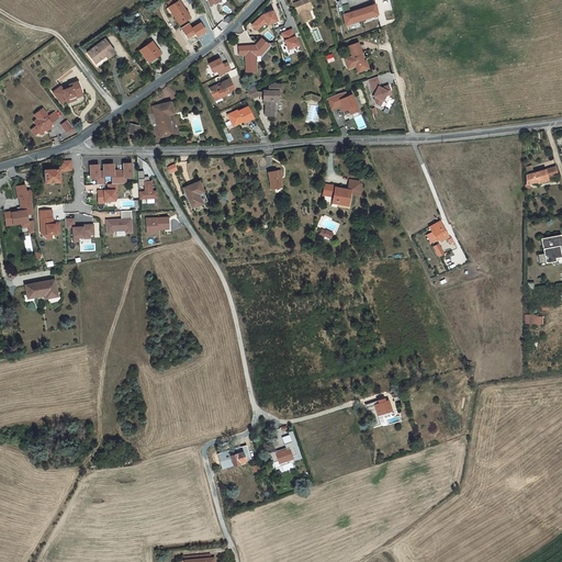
[(178,1),(177,0),(171,0),(168,2),(171,7),(167,9),(171,14),(172,13),(180,24),(191,17),(180,0),(178,1)]
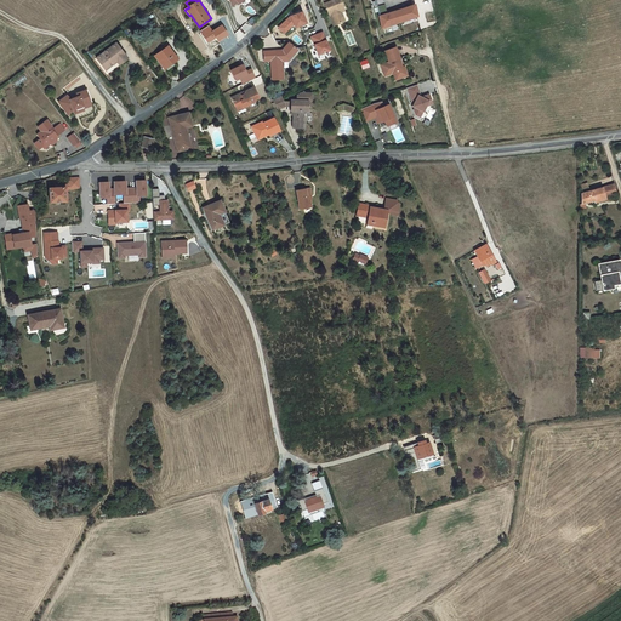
[(334,0),(331,0),(325,4),(335,28),(345,24),(339,11),(343,9),(340,0),(335,3),(334,0)]
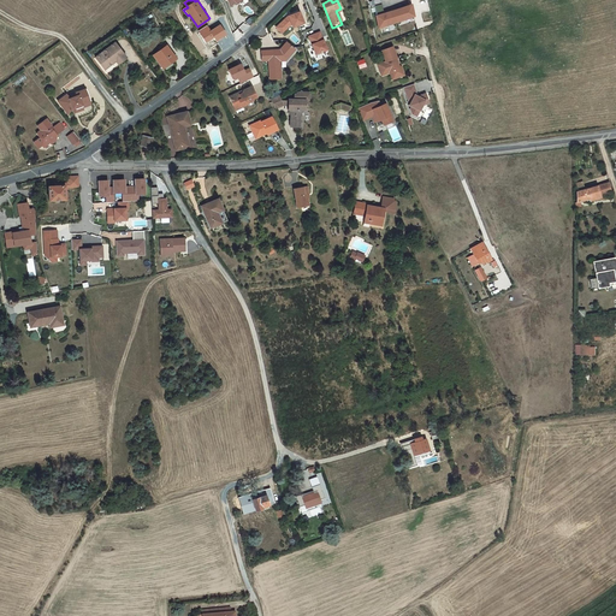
[(375,13),(375,18),(384,15),(379,0),(372,0),(373,3),(374,7),(375,13)]
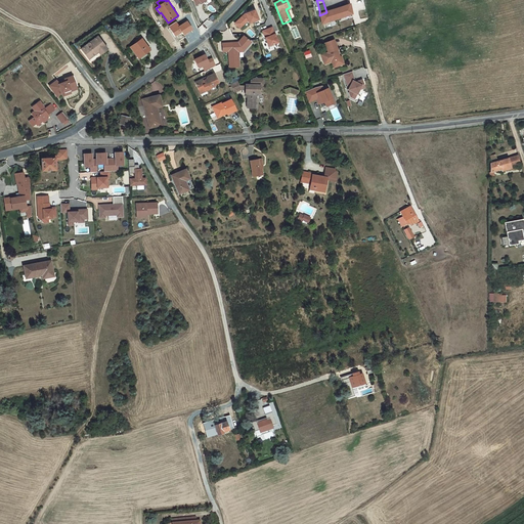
[(321,25),(352,14),(350,5),(326,12),(319,15),(320,19),(321,25)]
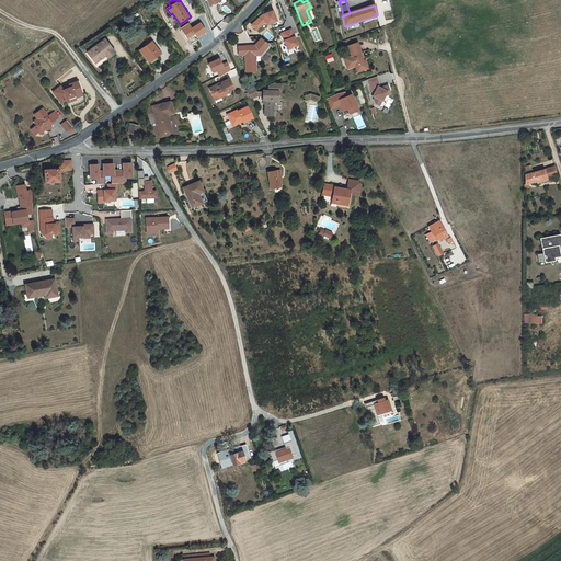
[(258,31),(266,22),(267,25),(277,21),(274,11),(263,14),(252,25),(258,31)]
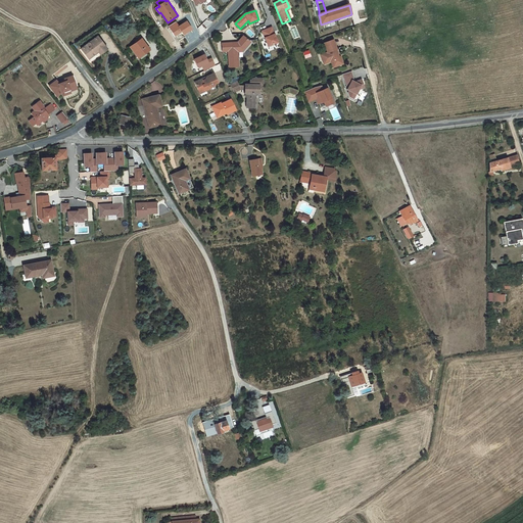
[(176,36),(182,32),(184,35),(192,29),(187,21),(179,27),(177,22),(170,27),(176,36)]
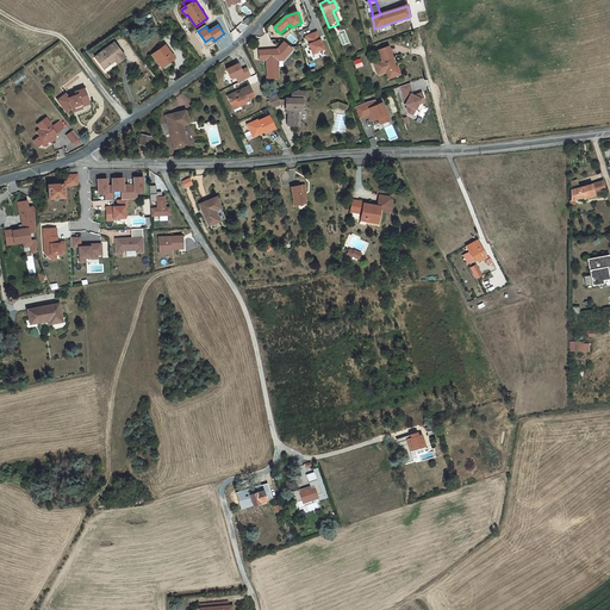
[(316,33),(305,37),(312,55),(323,51),(316,33)]
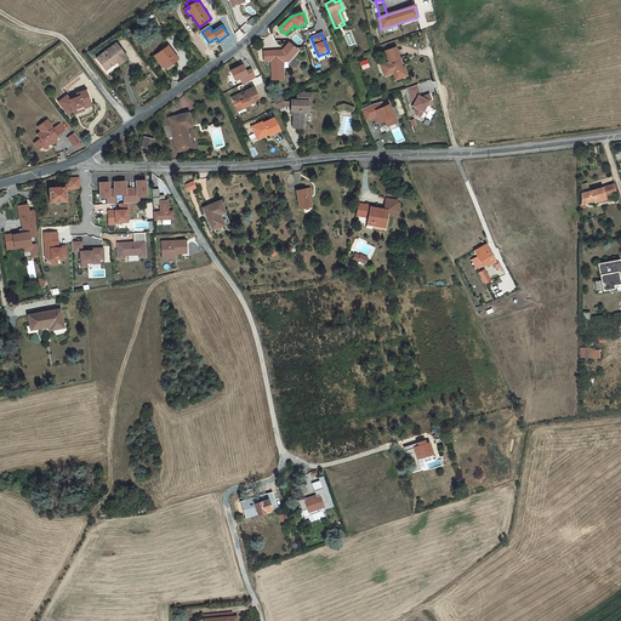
[(297,50),(290,44),(281,52),(280,52),(280,51),(265,52),(265,61),(272,61),(273,80),(284,79),(283,72),(281,72),(280,60),(283,60),(284,62),(289,61),(297,50)]
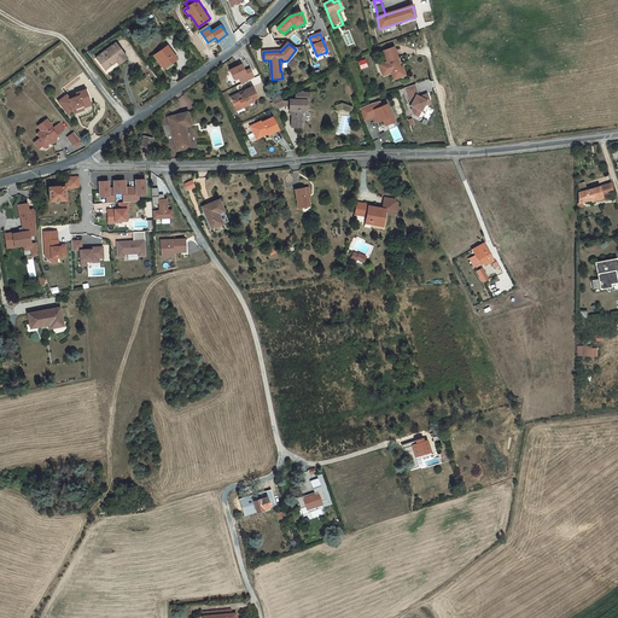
[(121,65),(127,62),(118,45),(98,56),(108,74),(121,66),(121,65)]
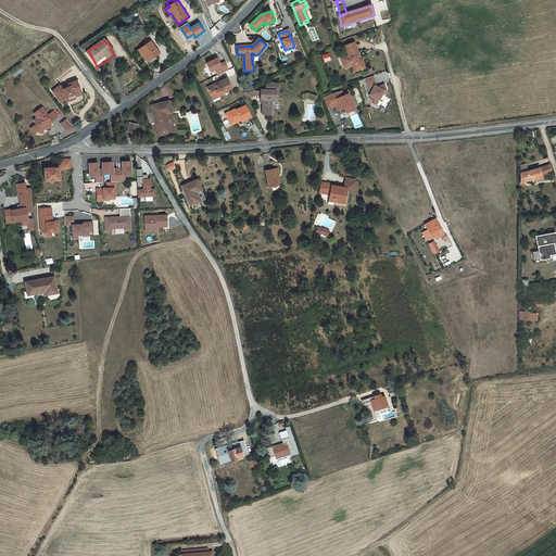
[(158,55),(149,43),(148,41),(142,46),(144,48),(139,52),(148,63),(155,58),(158,55)]
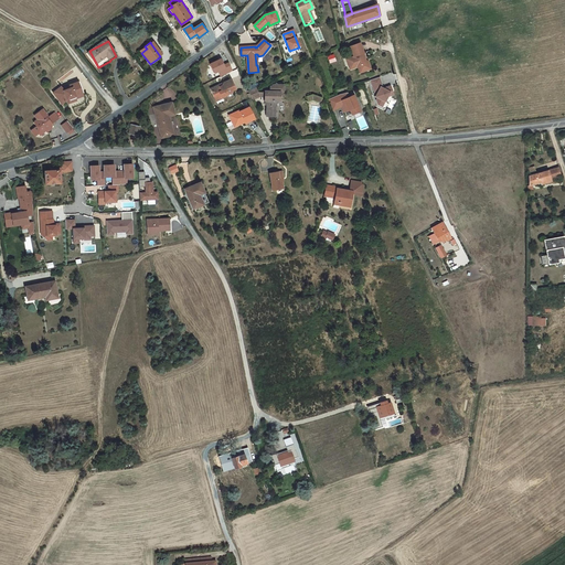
[(348,61),(350,67),(355,66),(356,68),(359,68),(361,74),(369,72),(366,65),(368,63),(365,59),(363,60),(362,55),(364,54),(361,44),(351,48),(354,57),(348,61)]
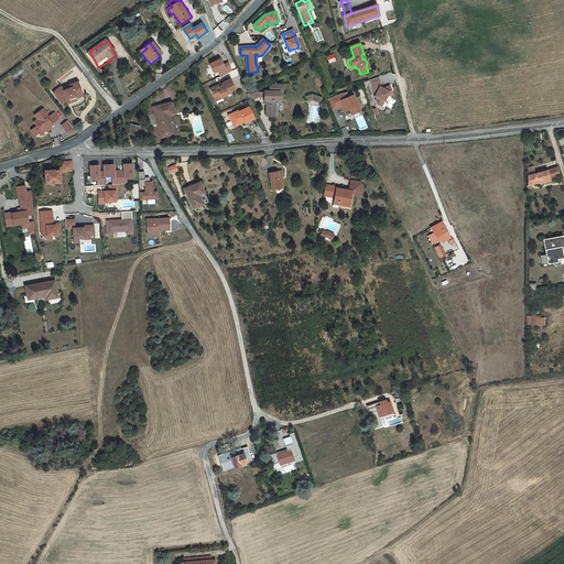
[(228,63),(224,65),(220,58),(210,64),(215,73),(218,71),(220,75),(231,69),(228,63)]
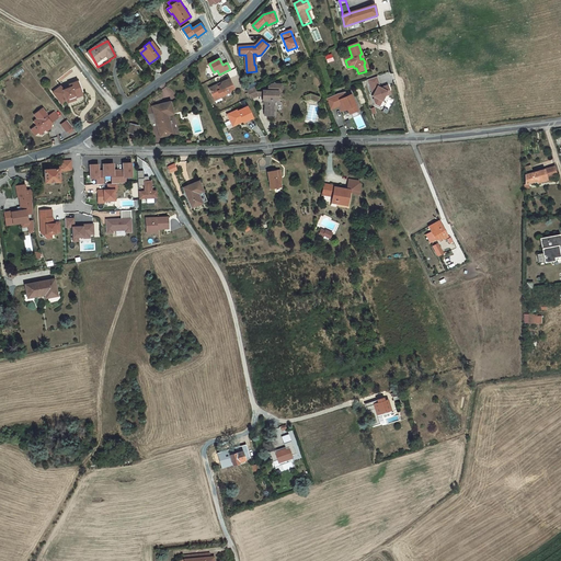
[(376,78),(367,81),(373,95),(371,96),(375,99),(373,101),(375,104),(379,106),(384,98),(386,92),(389,91),(387,87),(382,88),(381,90),(379,89),(376,78)]
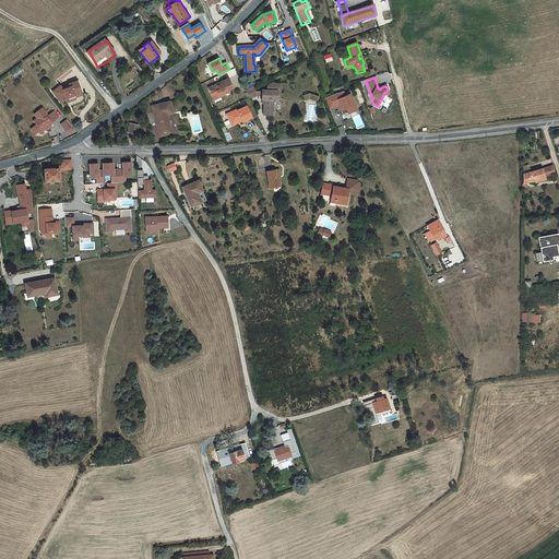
[(228,79),(210,87),(213,96),(218,93),(219,96),(230,91),(229,90),(234,87),(228,79)]
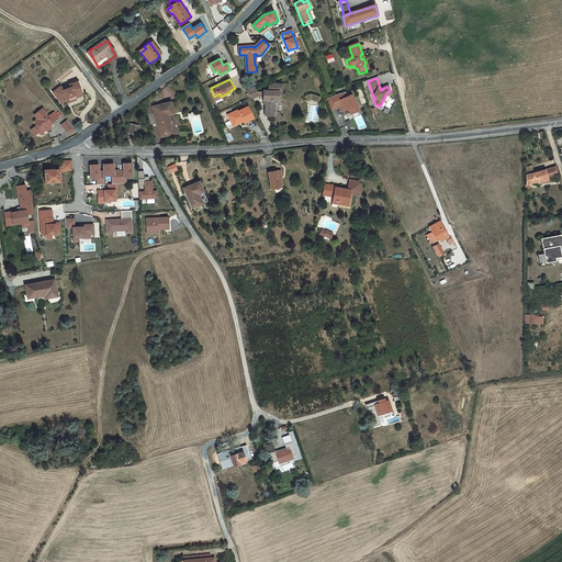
[(60,88),(53,93),(60,105),(65,101),(68,101),(69,104),(75,102),(75,101),(74,98),(81,96),(77,85),(68,87),(69,90),(63,92),(60,88)]
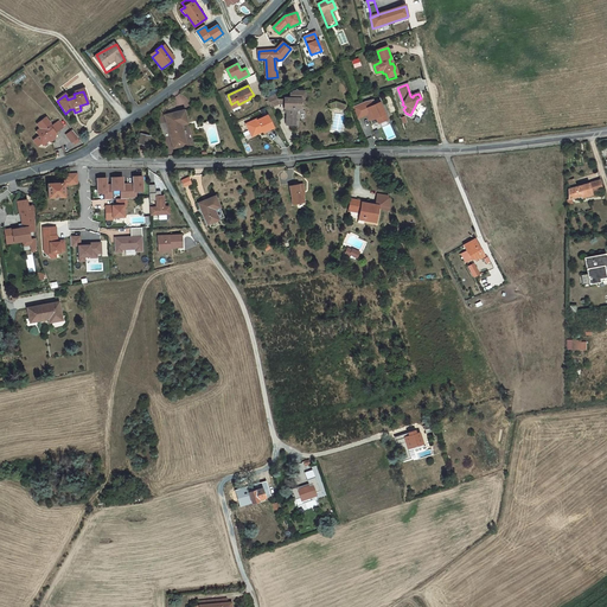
[(269,97),(267,98),(268,101),(270,106),(272,108),(280,104),(285,104),(285,110),(288,110),(287,126),(295,126),(296,109),(301,109),(301,100),(305,100),(305,98),(306,97),(306,95),(304,94),(304,91),(292,91),(292,98),(278,98),(275,94),(269,97)]
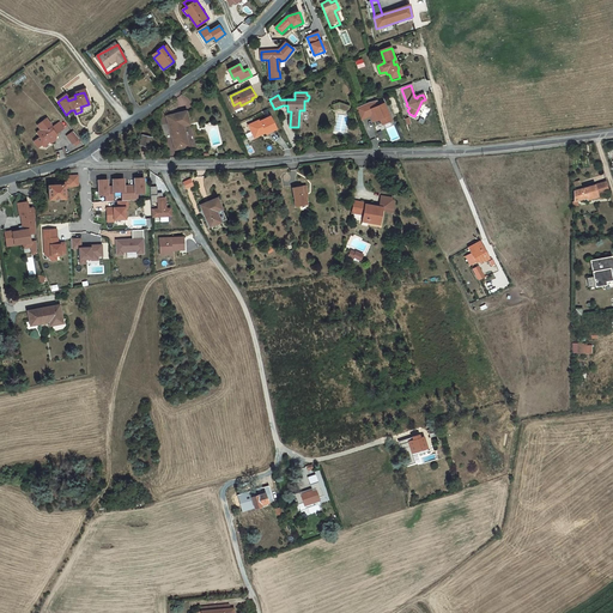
[(366,107),(358,110),(362,120),(368,119),(365,113),(369,111),(370,114),(372,113),(374,116),(371,117),(372,123),(380,120),(382,126),(392,122),(384,104),(380,107),(377,102),(366,107)]
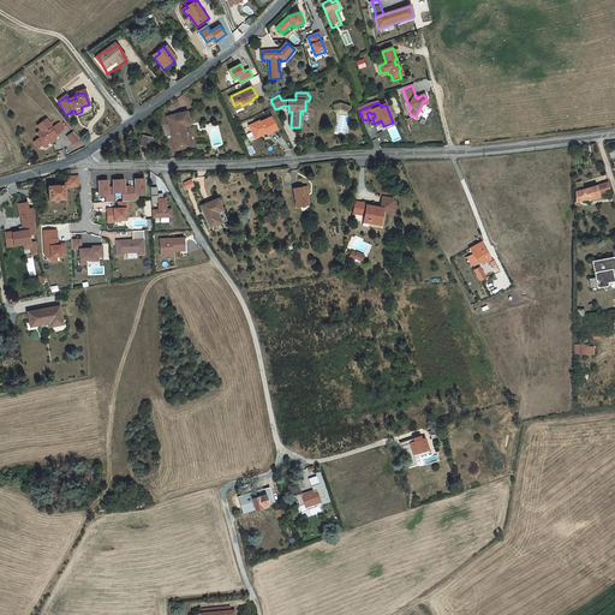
[(183,124),(190,123),(187,112),(167,117),(174,147),(186,143),(183,124)]
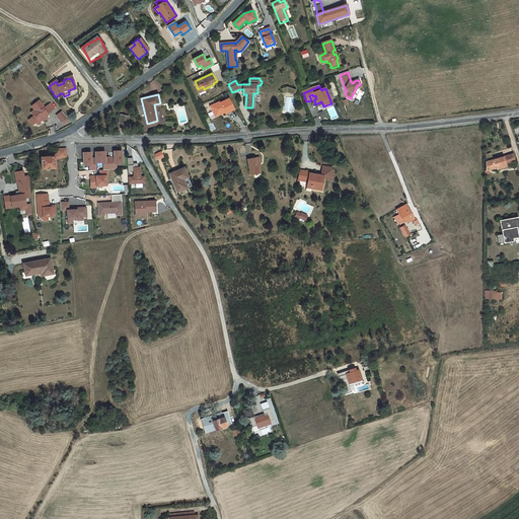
[(211,106),(216,119),(225,115),(224,112),(233,107),(229,99),(220,103),(219,102),(211,106)]
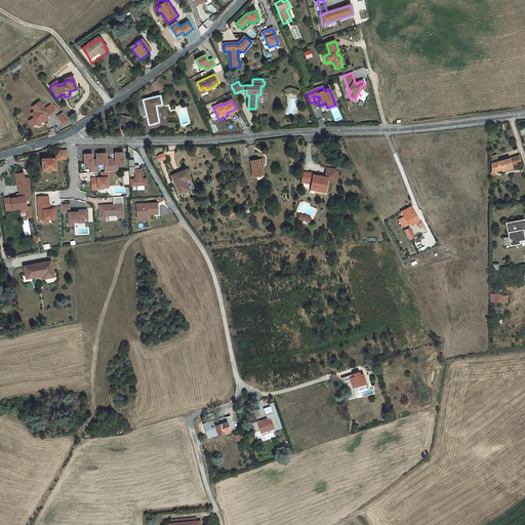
[(53,114),(48,107),(44,110),(43,108),(45,107),(40,102),(34,106),(36,110),(32,113),(35,117),(33,118),(39,126),(43,122),(45,124),(50,121),(47,118),(53,114)]
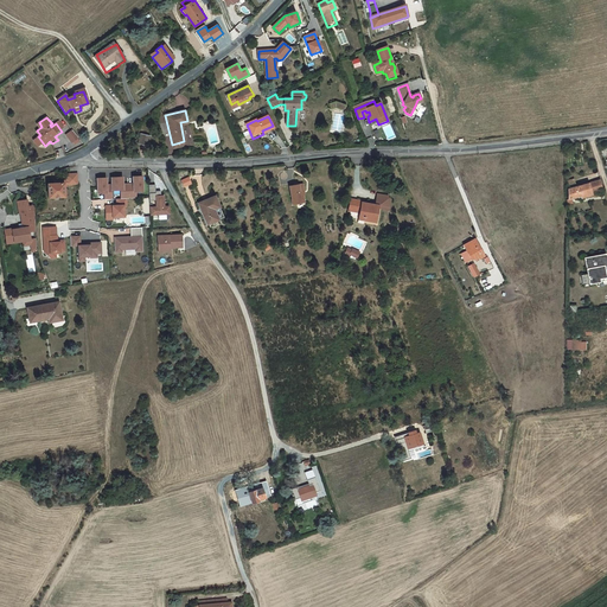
[(59,121),(56,123),(62,132),(65,128),(59,121)]
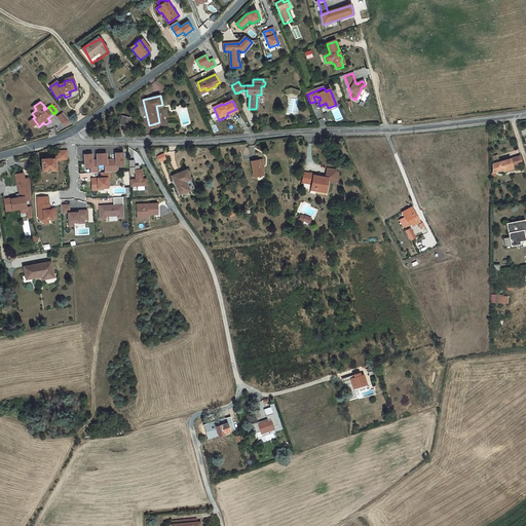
[(63,113),(57,117),(62,123),(68,119),(63,113)]
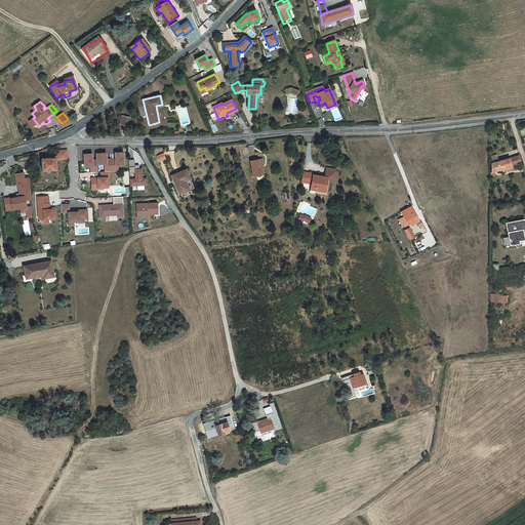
[(126,125),(127,117),(120,116),(118,124),(126,125)]
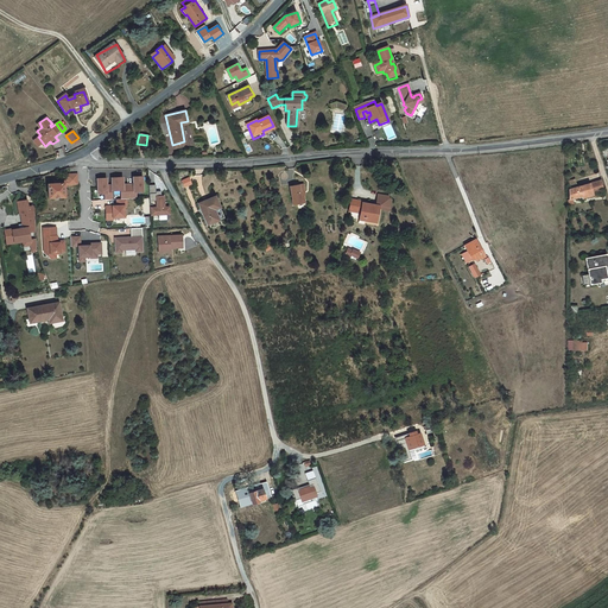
[(40,149),(45,146),(38,137),(35,140),(40,149)]
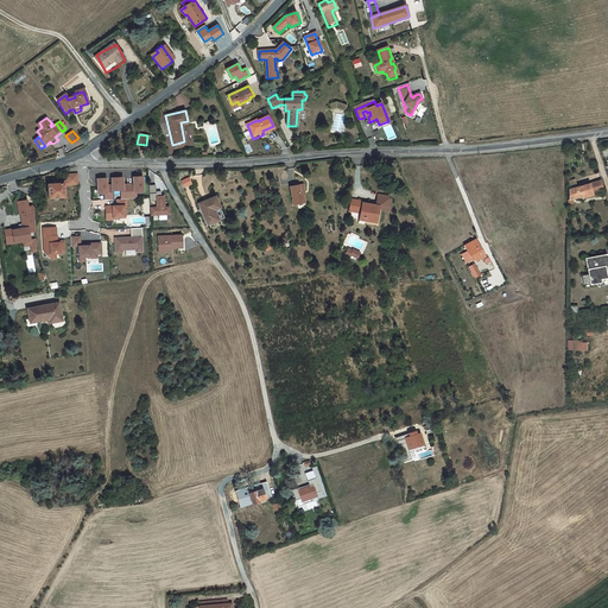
[(105,178),(96,179),(96,194),(103,194),(103,201),(112,200),(111,191),(122,190),(122,200),(125,200),(135,198),(135,192),(141,192),(141,177),(132,177),(132,184),(121,185),(121,177),(111,178),(111,185),(106,185),(105,178)]
